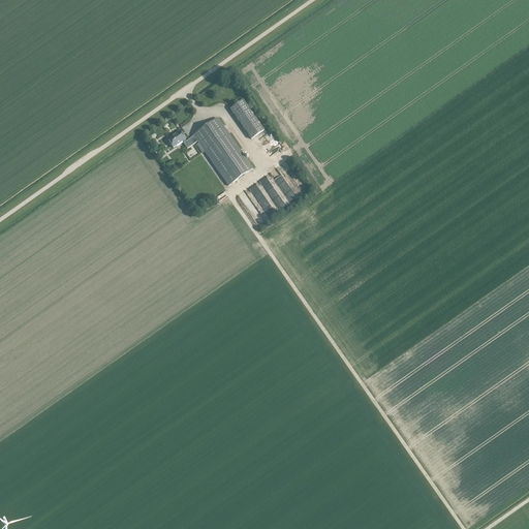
[(263,130),(243,101),(230,110),(251,139),(263,130)]
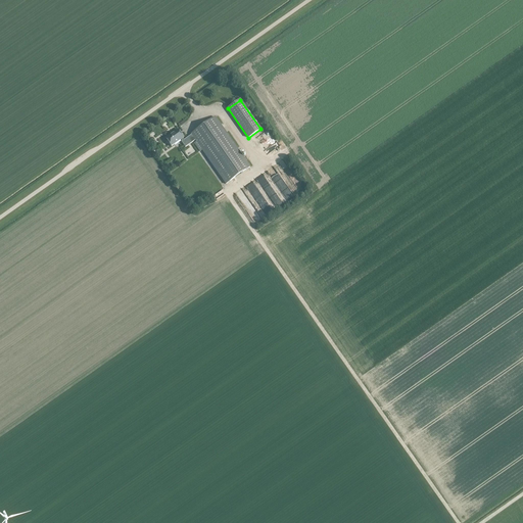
[(191,135),(195,141),(196,142),(194,144),(200,151),(202,150),(226,184),(250,167),(216,117),(191,135)]
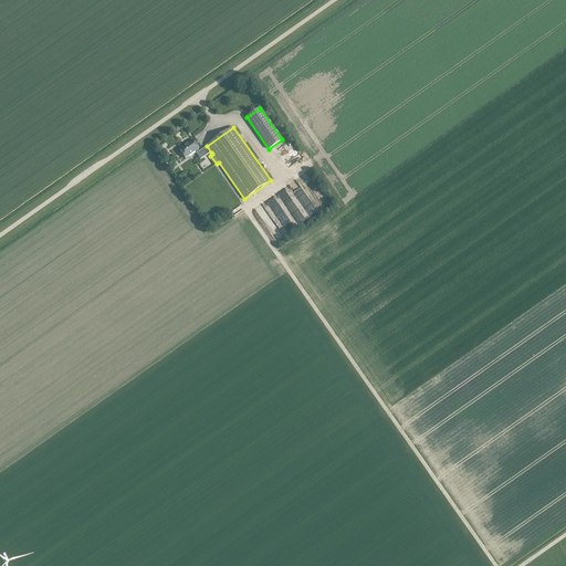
[(200,159),(211,153),(207,146),(199,152),(198,150),(199,149),(196,145),(195,146),(191,142),(179,150),(180,152),(180,153),(182,156),(184,156),(186,158),(196,152),(197,153),(196,154),(200,159)]
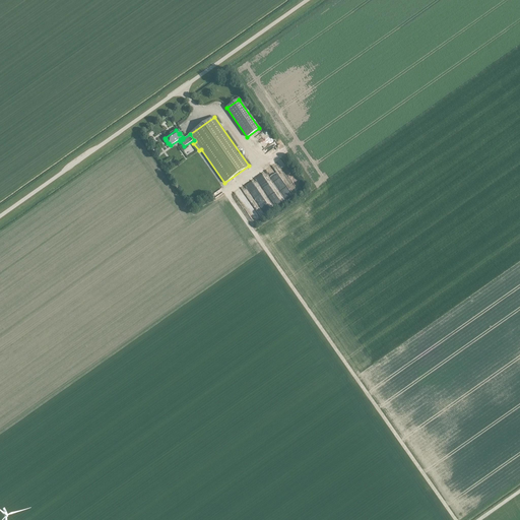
[(186,155),(195,150),(191,143),(182,148),(186,155)]
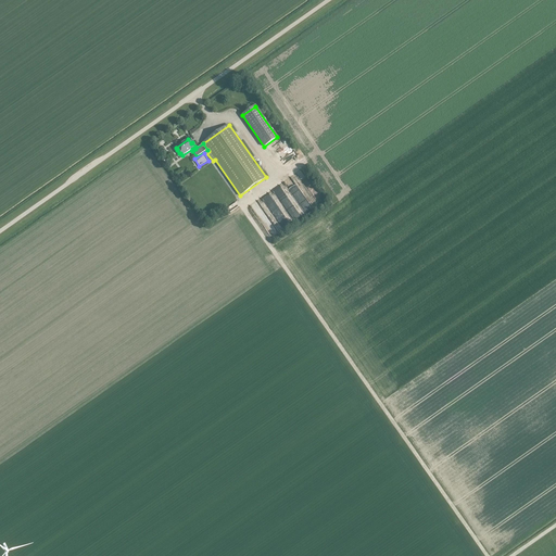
[(301,182),(306,178),(302,171),(295,174),(301,182)]
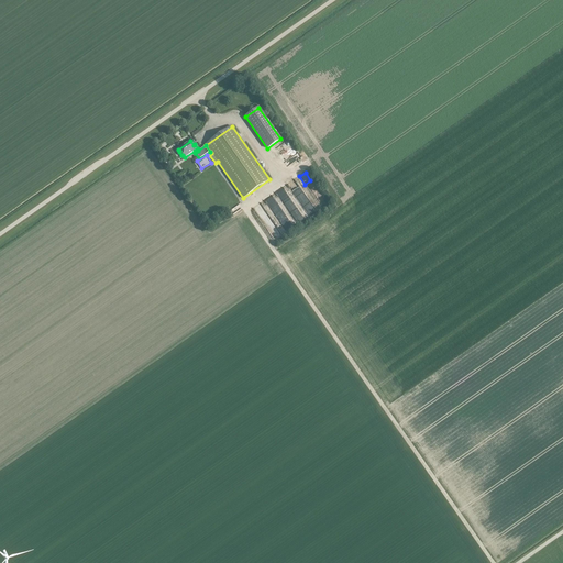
[(265,199),(285,231),(291,227),(272,196),(265,199)]
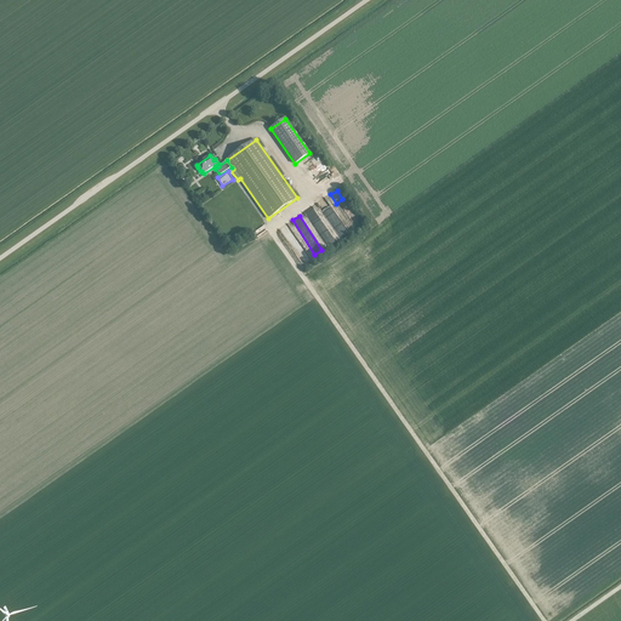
[(325,243),(332,239),(323,223),(315,227),(325,243)]
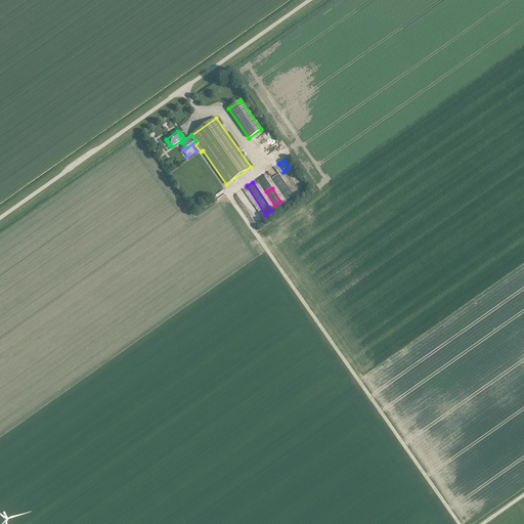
[(215,203),(224,197),(222,193),(224,192),(222,189),(211,197),(215,203)]
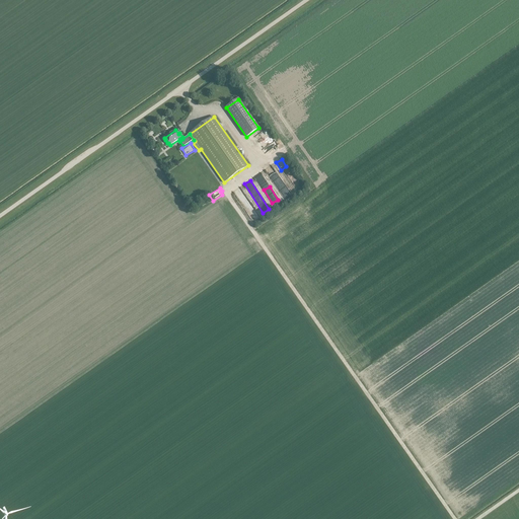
[(250,210),(247,212),(250,216),(255,213),(248,202),(245,204),(250,210)]
